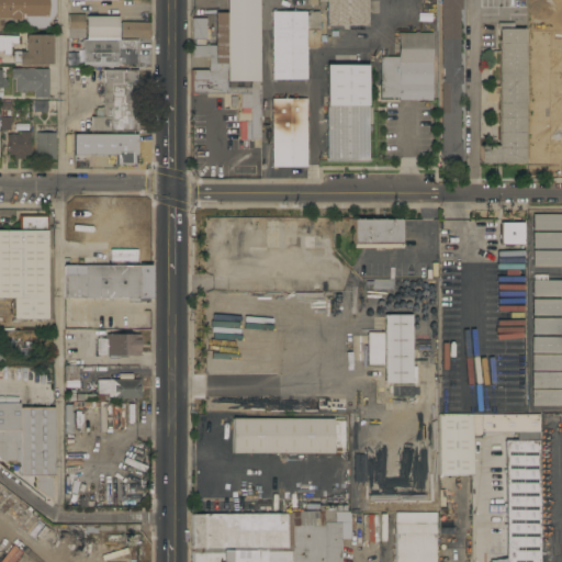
[(26,29),(26,17),(25,17),(25,14),(24,14),(24,19),(22,19),(22,20),(11,20),(11,19),(0,19),(0,0),(55,0),(55,15),(54,15),(48,22),(48,29),(26,29)]
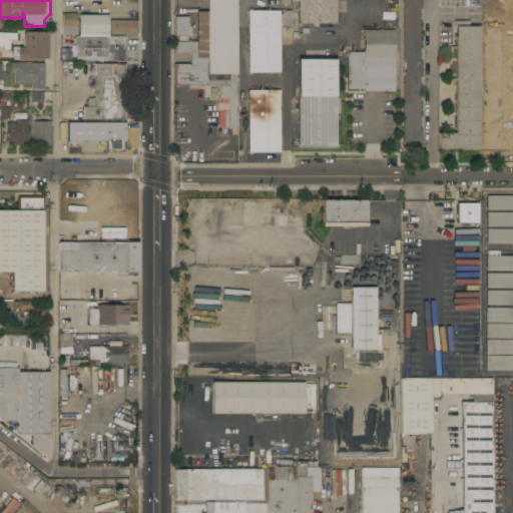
[(174,74),(174,64),(190,64),(190,52),(175,52),(175,42),(206,42),(206,0),(236,0),(237,74),(174,74)]
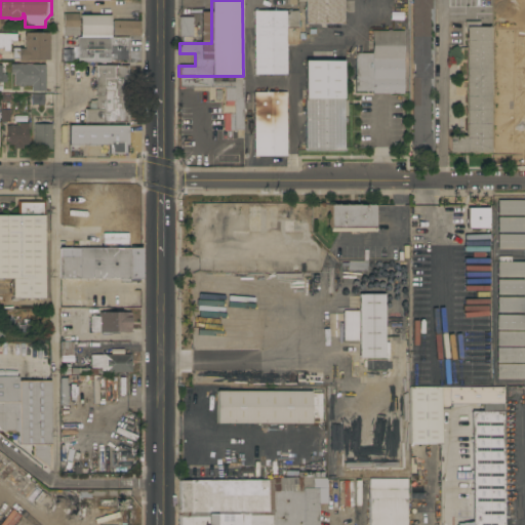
[(345,0),(345,25),(306,25),(306,2),(298,2),(298,0),(345,0)]
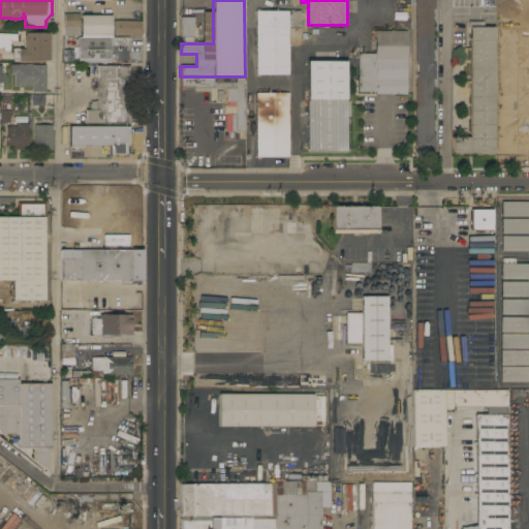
[(415,0),(435,0),(435,9),(433,9),(433,64),(435,65),(435,80),(433,80),(433,85),(434,85),(434,87),(433,87),(433,125),(434,125),(434,128),(433,128),(433,134),(435,134),(435,154),(423,154),(423,152),(416,152),(416,149),(414,149),(414,146),(415,146),(415,74),(418,74),(418,65),(415,65),(415,0)]
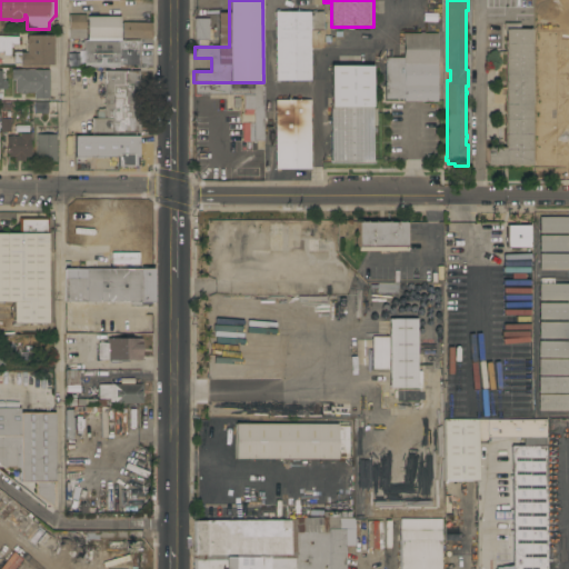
[(276,12),(323,12),(323,48),(311,48),(311,81),(276,81),(276,12)]
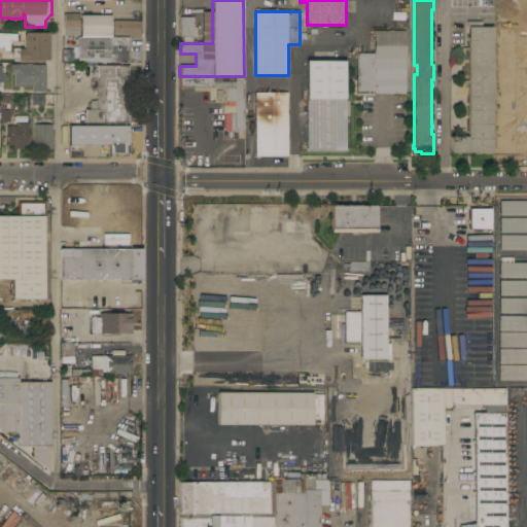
[(64,14),(80,14),(79,37),(64,37),(64,14)]
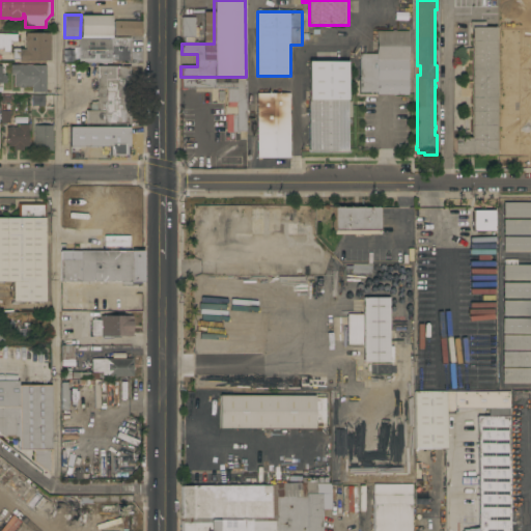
[(113,17),(113,37),(82,37),(82,18),(113,17)]
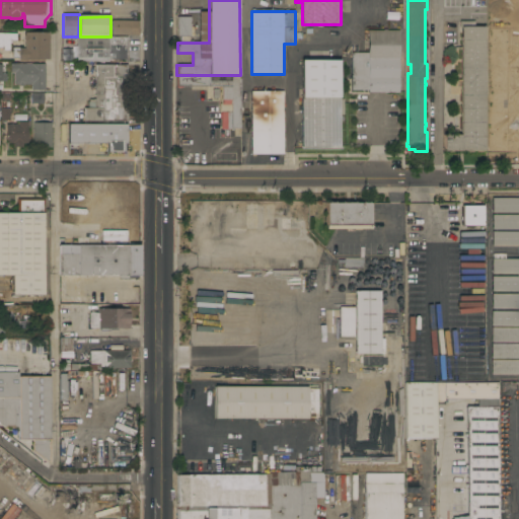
[(177,17),(191,17),(191,36),(190,36),(190,42),(181,42),(181,36),(178,36),(177,17)]
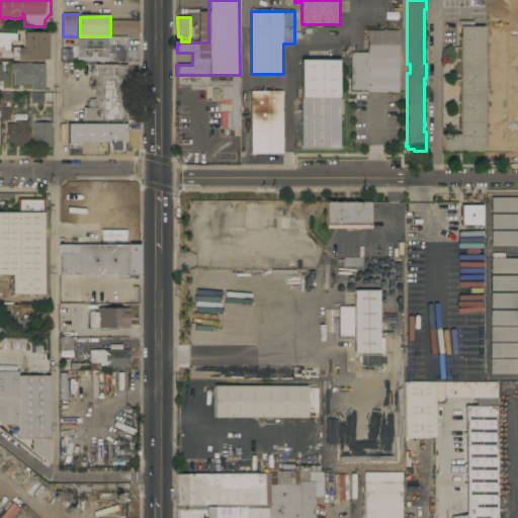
[(111,36),(112,21),(139,21),(139,36),(111,36)]
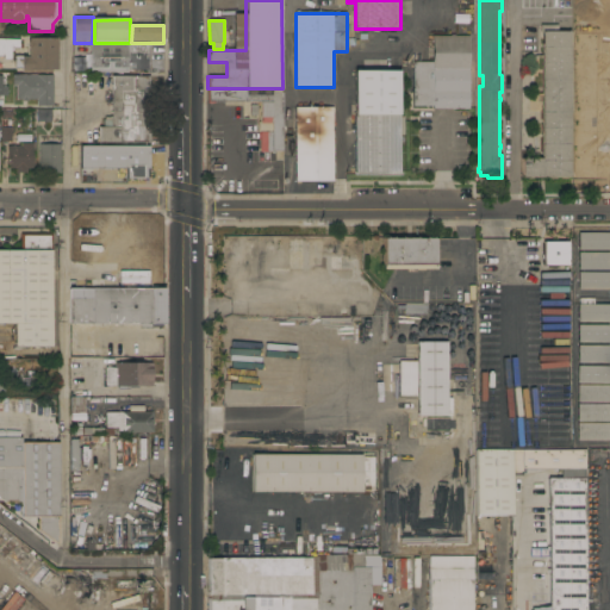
[(570,178),(522,178),(522,159),(541,159),(541,30),(570,30),(570,178)]
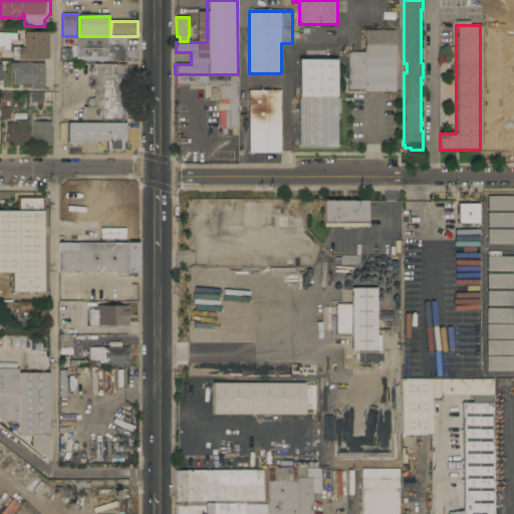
[(348,53),(364,53),(364,31),(396,31),(396,92),(364,92),(364,90),(348,90),(348,53)]
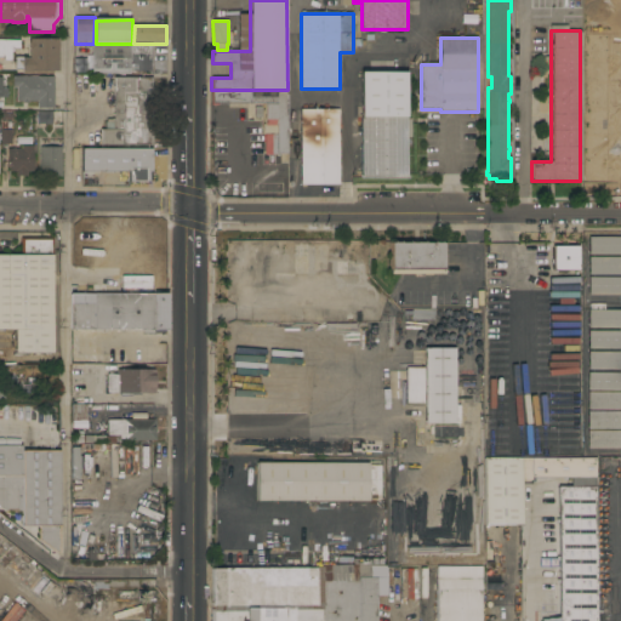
[(58,39),(58,70),(53,70),(53,74),(23,74),(23,70),(15,70),(15,57),(24,57),(24,58),(29,58),(29,39),(58,39)]
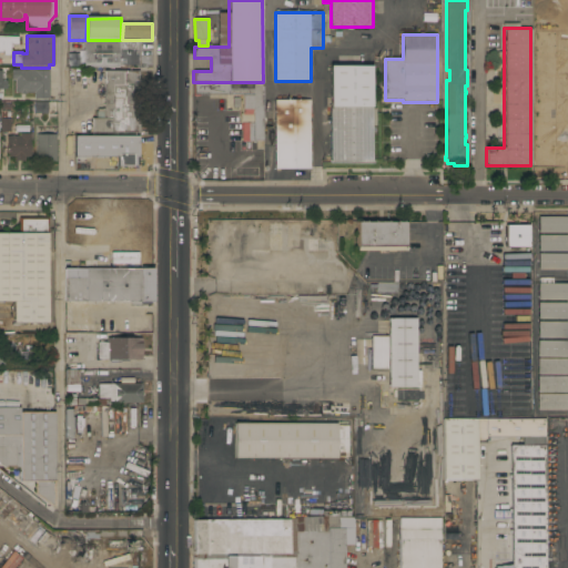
[(0,37),(19,37),(19,44),(12,44),(12,47),(11,47),(11,56),(3,56),(3,52),(0,52),(0,37)]
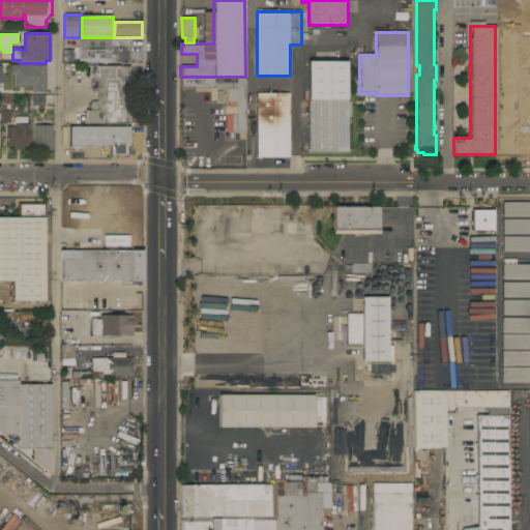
[(130,39),(130,62),(111,62),(111,64),(79,64),(79,39),(130,39)]
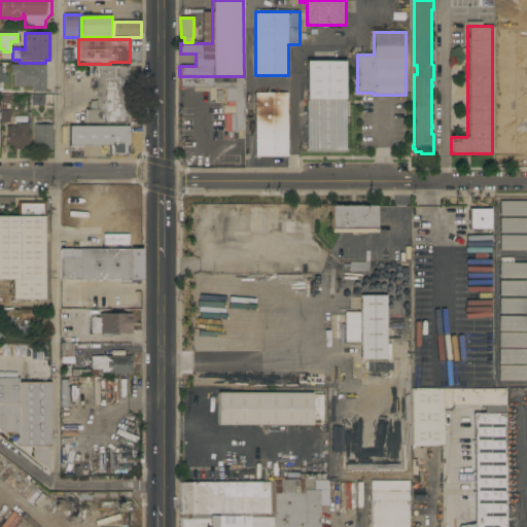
[(514,63),(515,78),(498,78),(497,63),(514,63)]
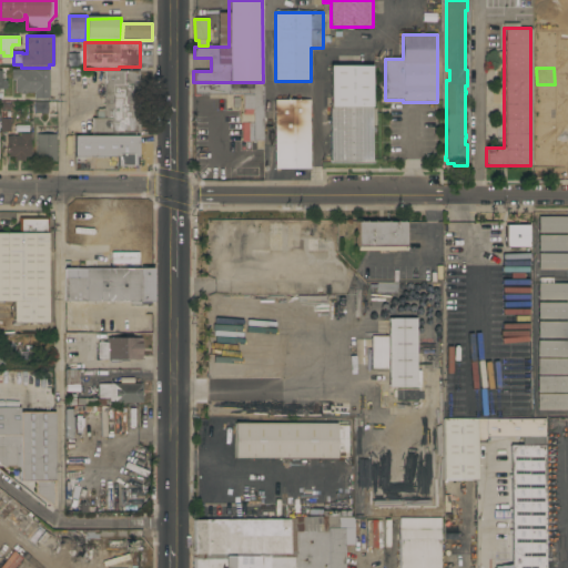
[(372,163),(330,163),(331,69),(372,69),(372,163)]
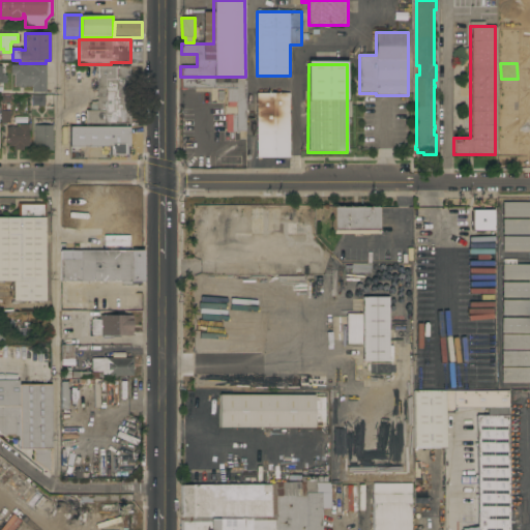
[(47,66),(47,93),(32,93),(32,87),(24,87),(24,89),(20,89),(20,87),(15,87),(15,76),(11,76),(11,66),(47,66)]
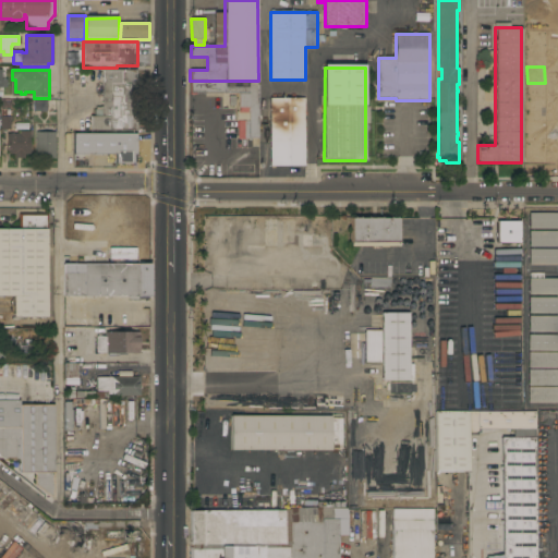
[(136,70),(137,130),(91,131),(91,130),(88,130),(88,124),(89,124),(89,121),(91,121),(91,116),(95,116),(95,107),(102,107),(102,70),(136,70)]
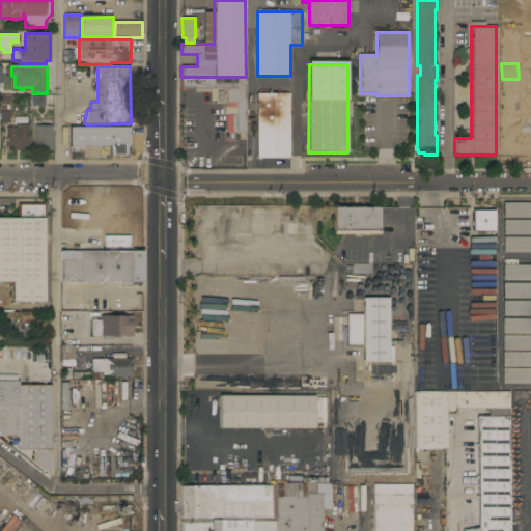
[(246,132),(236,132),(236,133),(226,133),(226,115),(225,115),(225,106),(226,106),(226,89),(186,88),(186,90),(180,90),(180,77),(246,77),(246,132)]
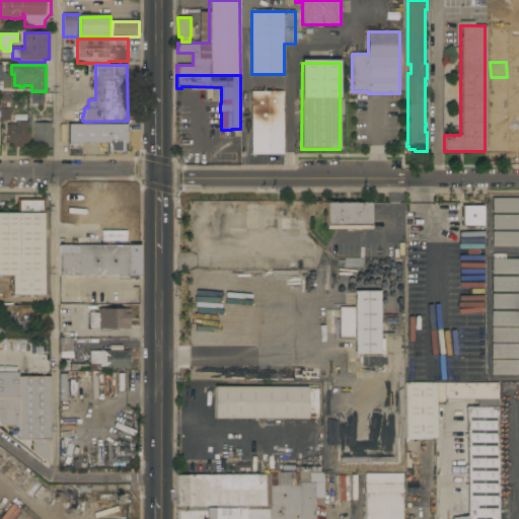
[(251,91),(284,91),(283,157),(251,157),(251,91)]
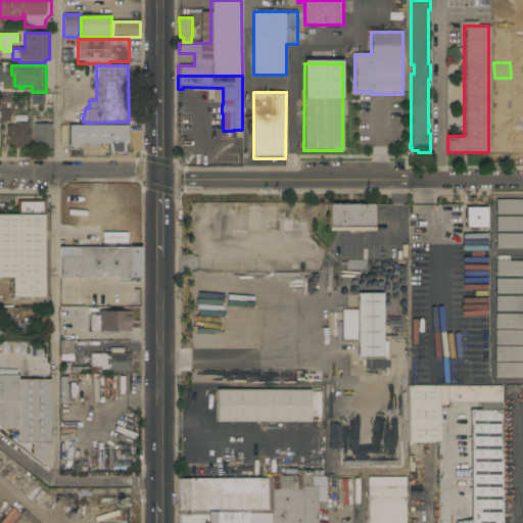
[(44,94),(44,104),(32,105),(32,94),(44,94)]
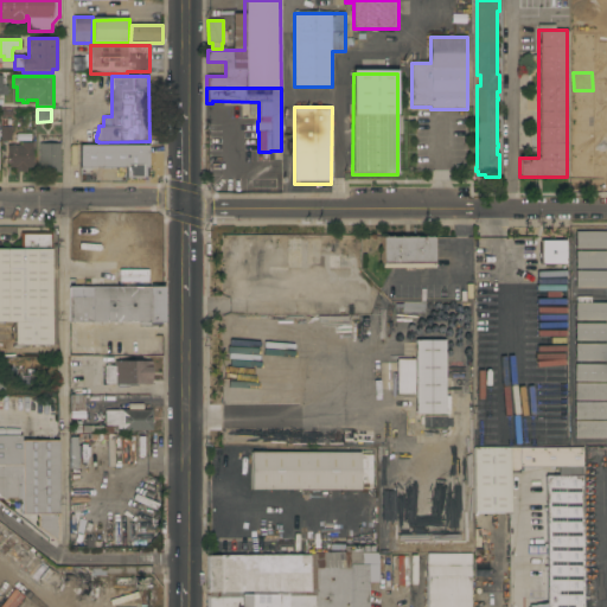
[(605,152),(600,152),(601,177),(587,177),(587,172),(577,172),(577,161),(576,161),(575,147),(577,147),(577,136),(590,136),(590,140),(605,140),(605,152)]
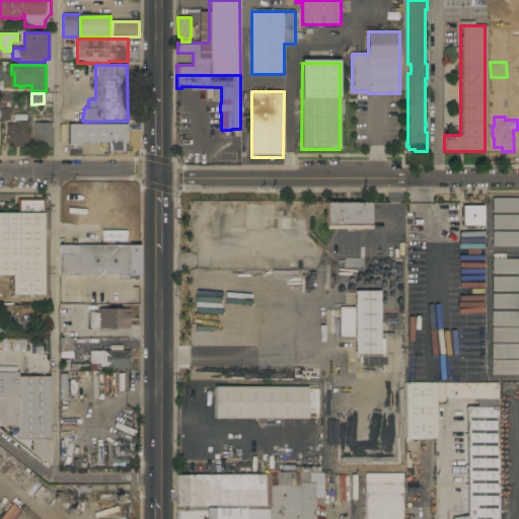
[(18,125),(18,122),(27,122),(27,144),(22,144),(22,147),(12,147),(12,143),(7,143),(7,125),(18,125)]
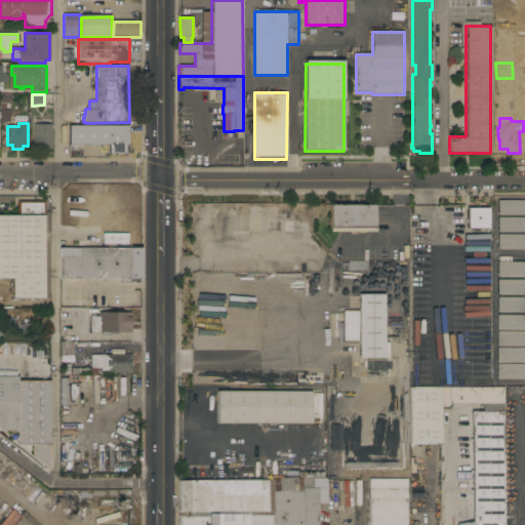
[(34,124),(52,124),(52,149),(42,149),(42,146),(34,146),(34,124)]
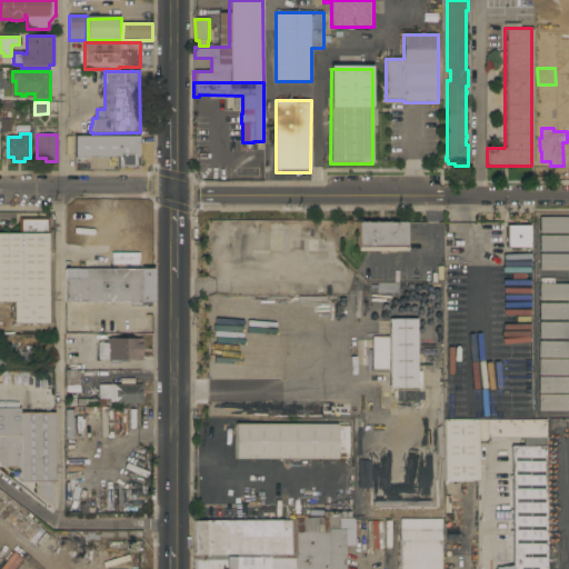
[(139,137),(138,167),(119,167),(119,158),(75,157),(76,137),(139,137)]
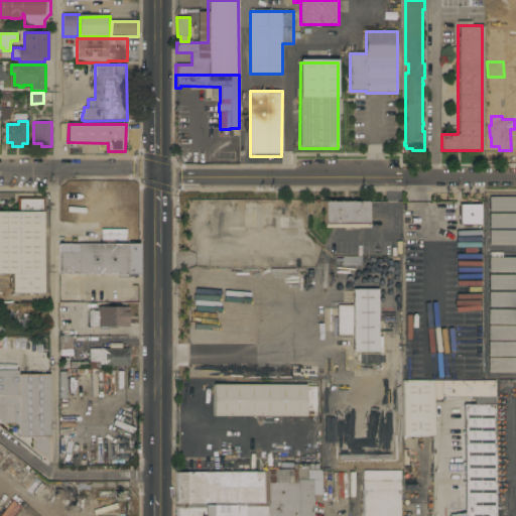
[(515,197),(515,212),(489,212),(489,197),(515,197)]
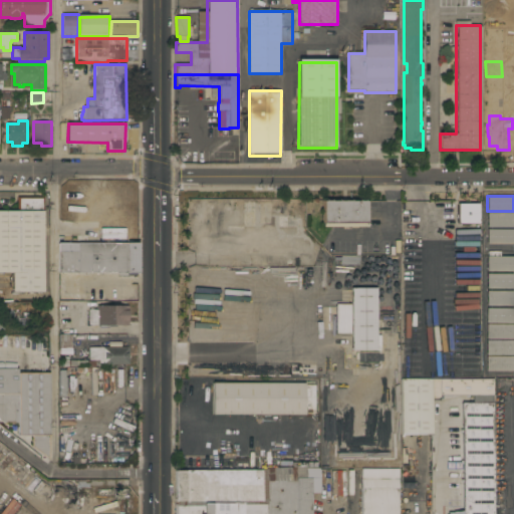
[(0,211),(17,211),(17,197),(44,197),(44,211),(43,211),(43,292),(12,292),(12,272),(0,272),(0,211)]
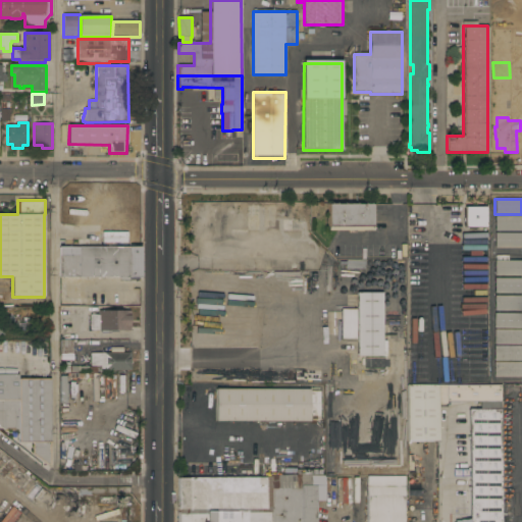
[(372,204),(372,226),(373,226),(373,230),(328,230),(327,204),(372,204)]
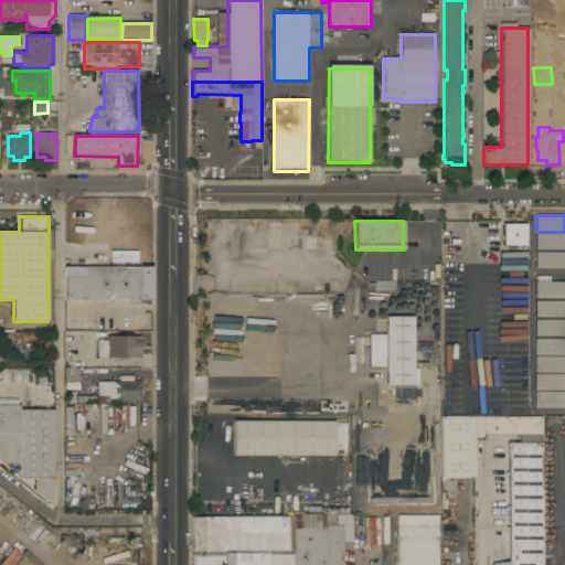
[(337,251),(307,251),(307,238),(327,238),(327,232),(329,232),(329,224),(336,224),(336,232),(338,232),(337,251)]
